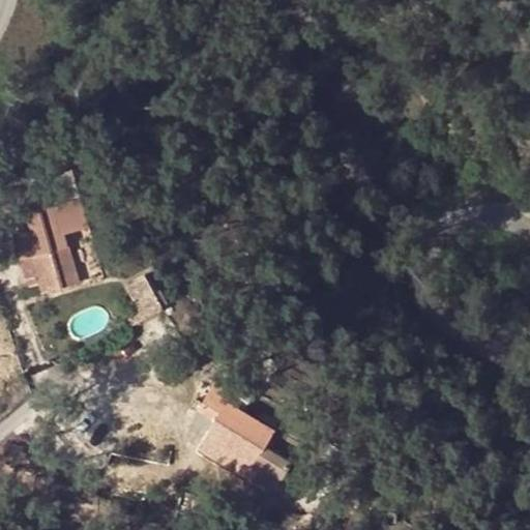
[(32,228),(15,232),(29,287),(40,284),(42,292),(63,287),(53,251),(68,246),(64,232),(89,226),(81,196),(74,170),(40,179),(48,205),(27,210),(32,228)]
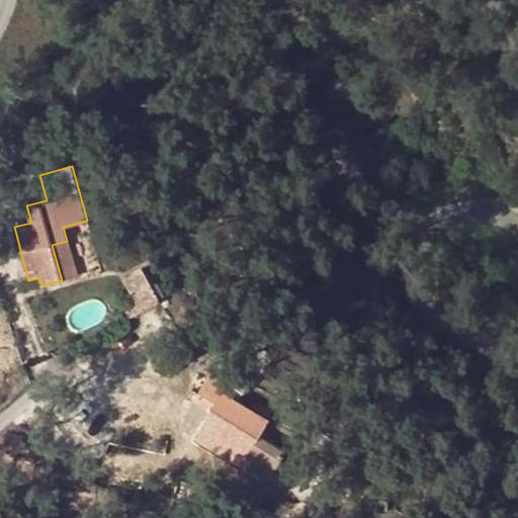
[(76,276),(67,241),(52,245),(62,280),(76,276)]
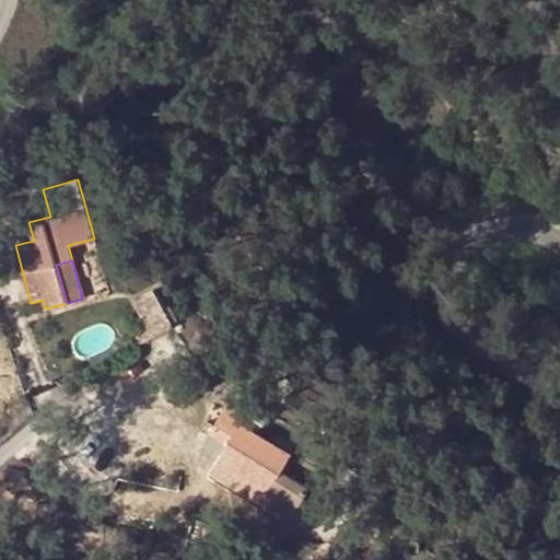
[(140,343),(174,325),(153,289),(133,300),(150,328),(136,336),(140,343)]
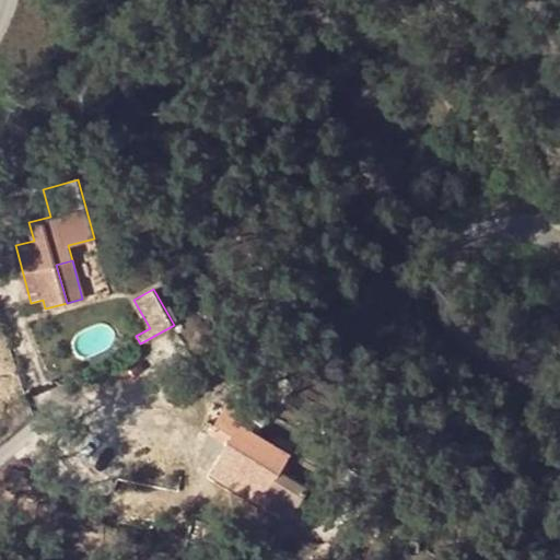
[(31,303),(22,305),(25,314),(45,308),(43,300),(31,303)]
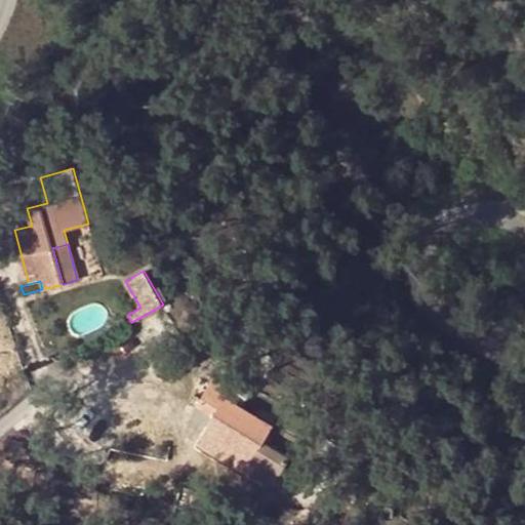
[(267,484),(275,483),(290,457),(264,442),(273,426),(242,407),(226,397),(231,389),(212,377),(197,404),(213,414),(207,425),(225,437),(223,442),(257,462),(250,475),(267,484)]
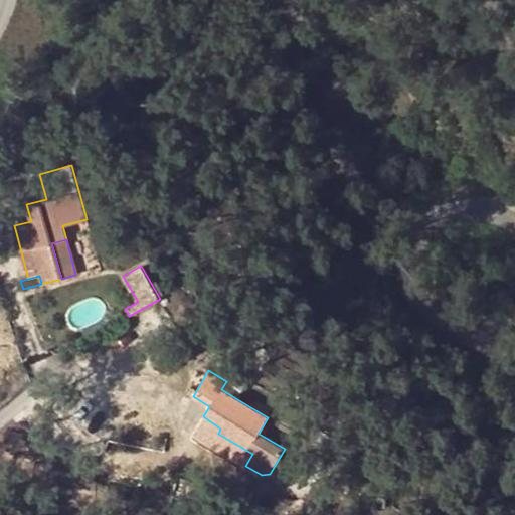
[(248,380),(232,370),(226,381),(221,389),(237,399),(248,380)]
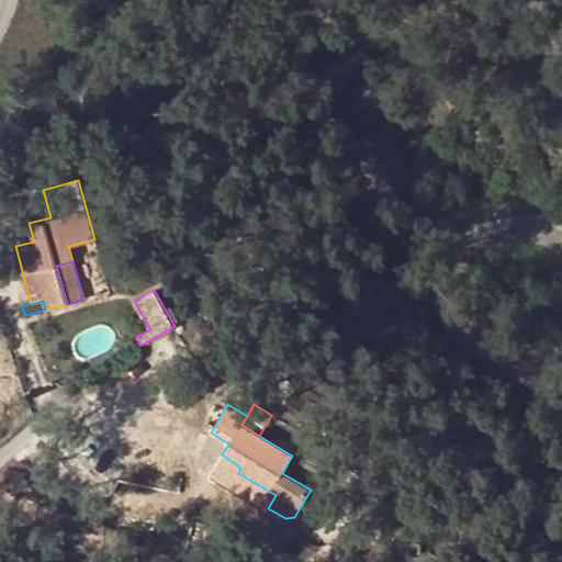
[(222,454),(210,473),(268,508),(276,495),(238,473),(240,468),(222,454)]
